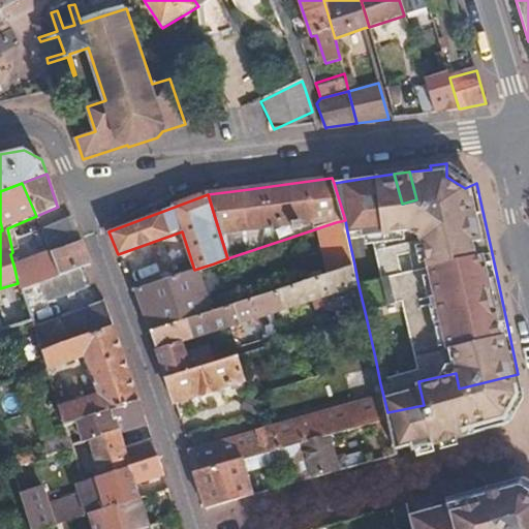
[(89,263),(72,219),(67,220),(41,230),(50,254),(58,275),(81,267),(89,263)]
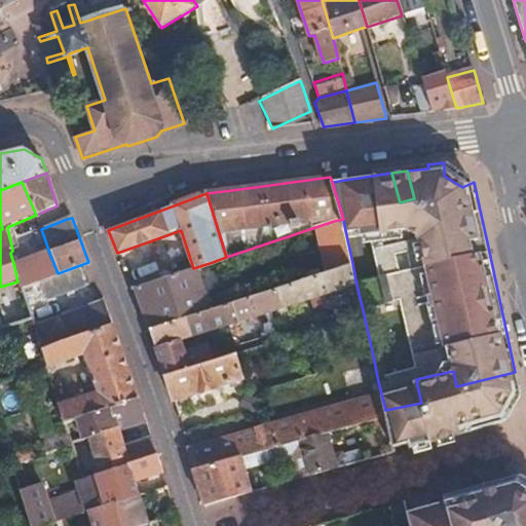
[(343,219),(334,221),(318,226),(328,271),(352,263),(345,230),(343,219)]
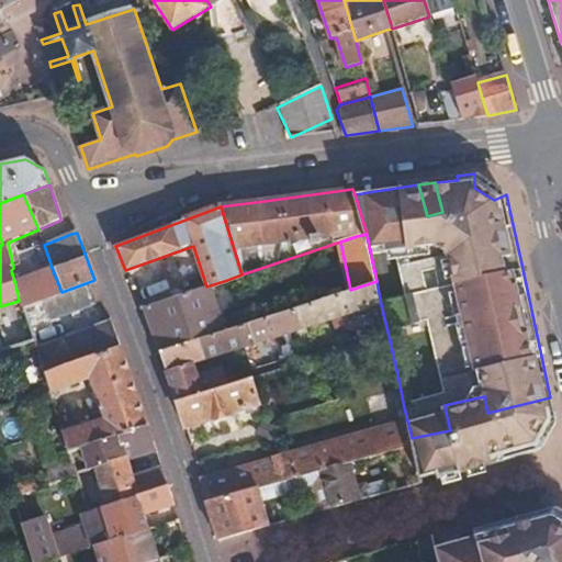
[(43,299),(62,292),(53,270),(15,285),(19,301),(21,306),(36,301),(43,299)]
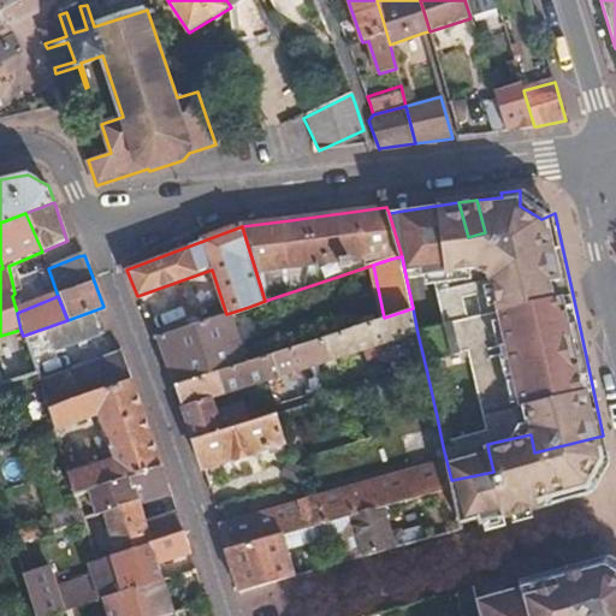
[(244,363),(231,321),(252,314),(249,307),(226,314),(158,337),(173,386),(244,363)]
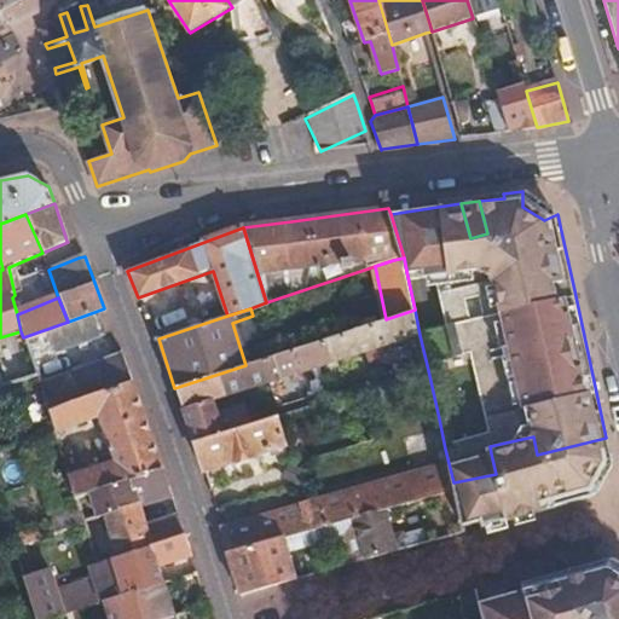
[(210,399),(393,341),(410,336),(414,356),(370,370),(371,374),(335,385),(340,397),(428,370),(420,335),(415,310),(386,319),(246,365),(174,388),(192,441),(247,424),(242,406),(215,414),(210,399)]
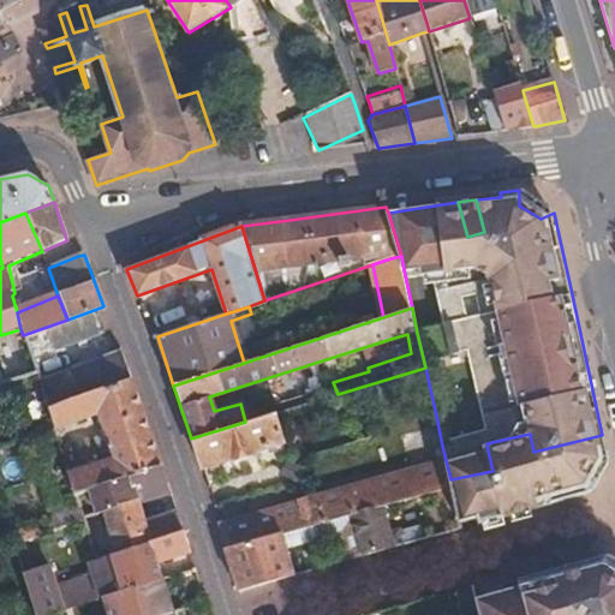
[(55,348),(102,332),(94,310),(67,320),(47,327),(55,348)]
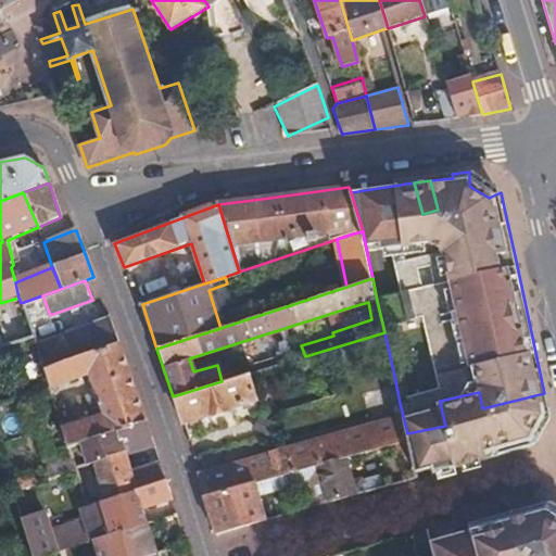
[(47,332),(36,298),(21,303),(24,314),(32,338),(47,332)]
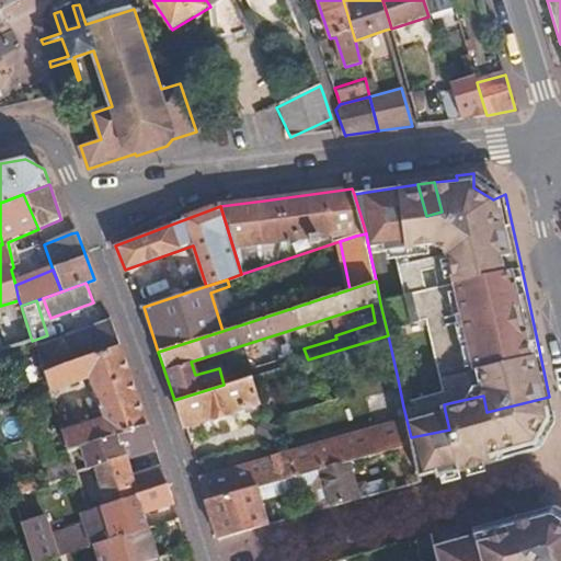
[(32,341),(24,317),(3,323),(9,347),(32,341)]
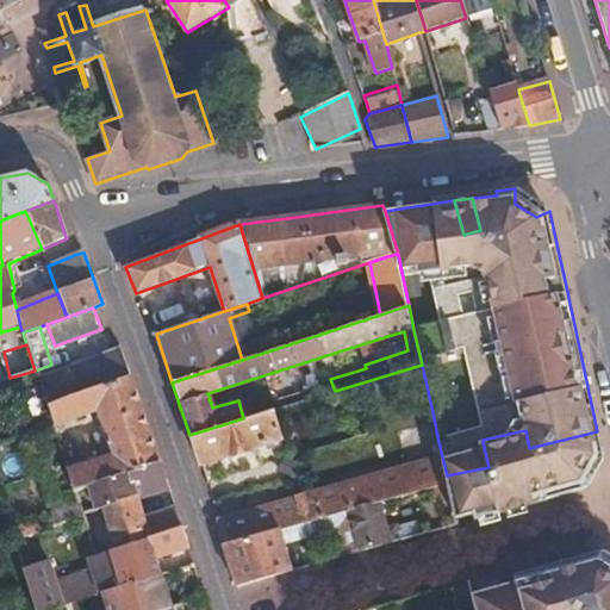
[(131,380),(120,349),(39,378),(45,396),(49,406),(131,380)]
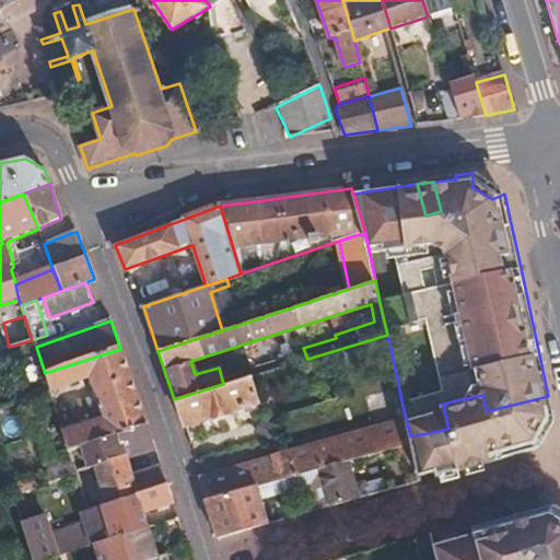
[(147,421),(129,372),(120,349),(45,373),(50,391),(86,380),(90,389),(94,388),(101,409),(97,410),(101,420),(61,431),(67,451),(81,446),(149,427),(147,421)]
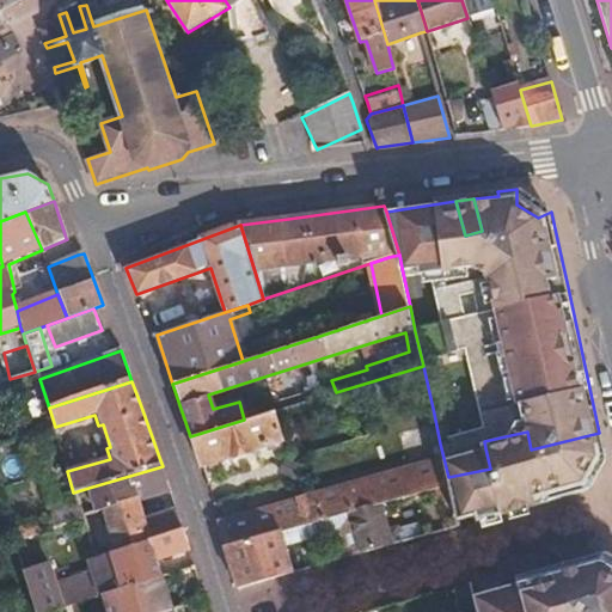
[(318,398),(316,390),(306,392),(308,401),(318,398)]
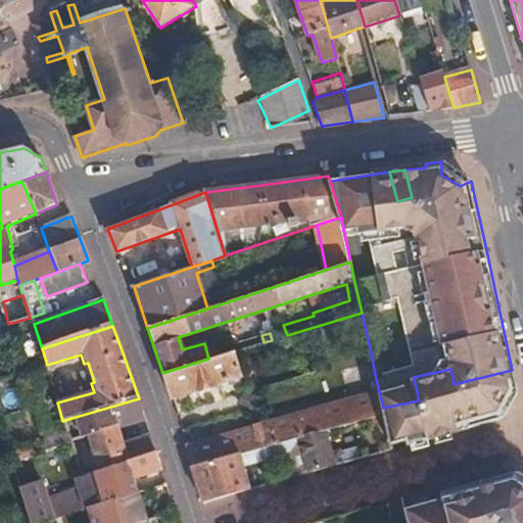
[(47,365),(42,348),(39,339),(20,345),(29,371),(47,365)]
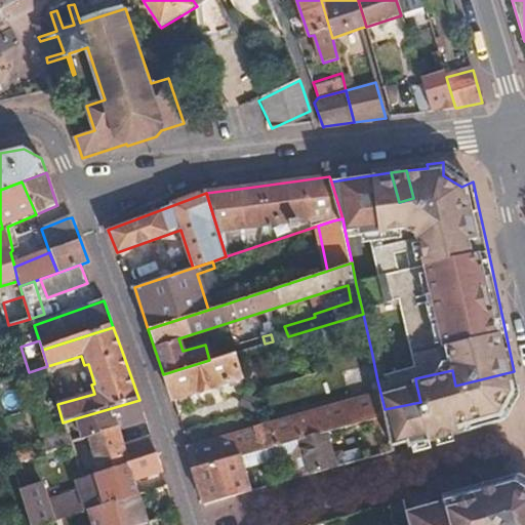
[(239,378),(232,354),(209,360),(163,374),(171,400),(239,378)]
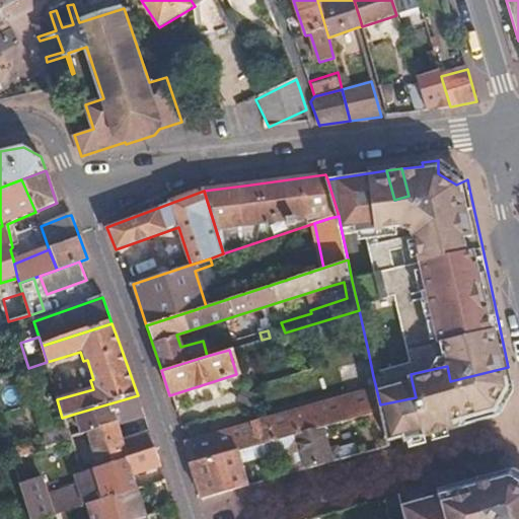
[(41,367),(43,374),(49,372),(47,366),(41,367)]
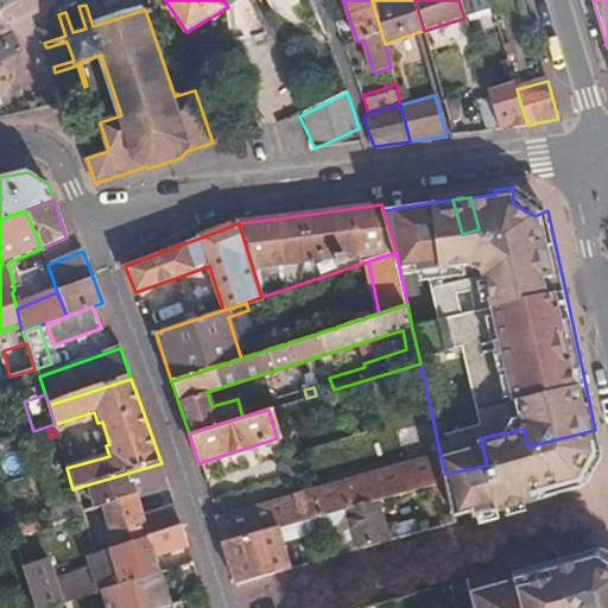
[(487,466),(597,441),(595,430),(527,447),(524,429),(507,432),(481,438),(482,445),(487,466)]
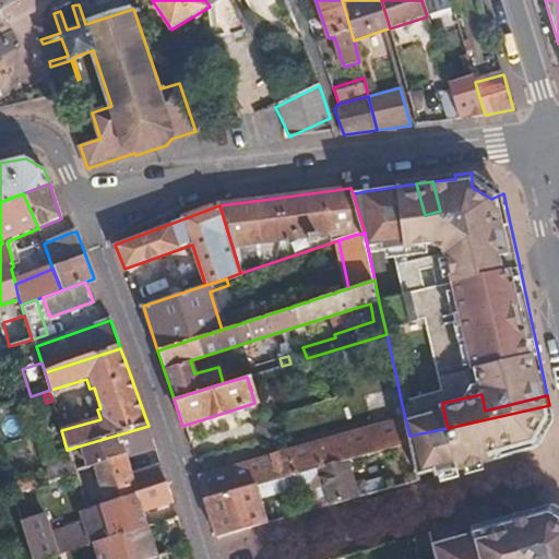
[(402,405),(371,414),(373,427),(271,456),(278,479),(300,473),(346,459),(411,441),(409,436),(402,405)]
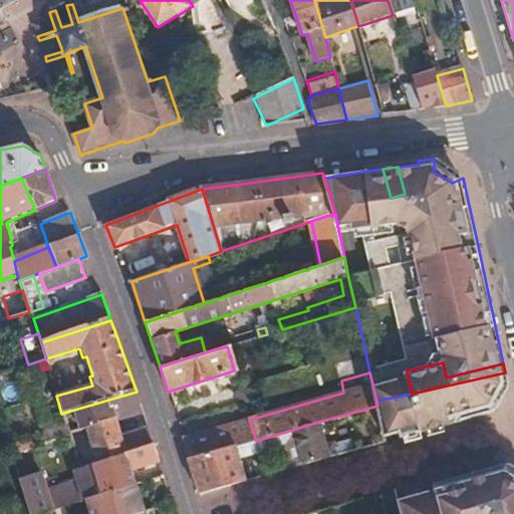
[(453,419),(490,409),(488,403),(486,396),(493,381),(500,380),(506,380),(505,372),(412,394),(419,426),(399,431),(400,435),(453,419)]
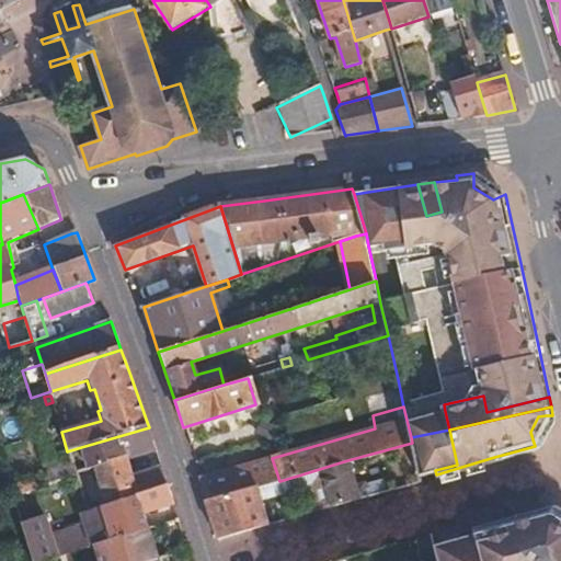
[(533,439),(546,415),(538,416),(530,432),(533,439)]
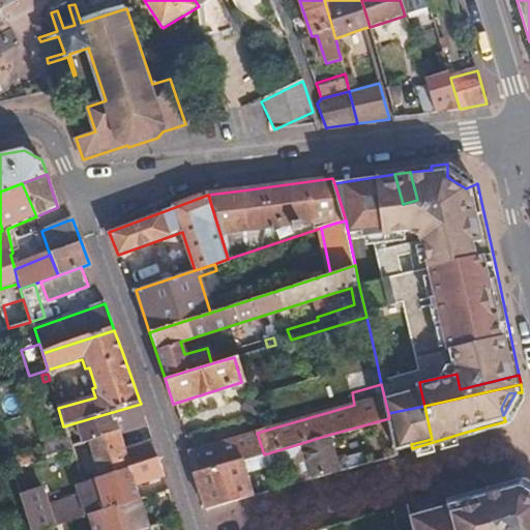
[(147,425),(141,404),(77,422),(84,445),(120,434),(147,425)]
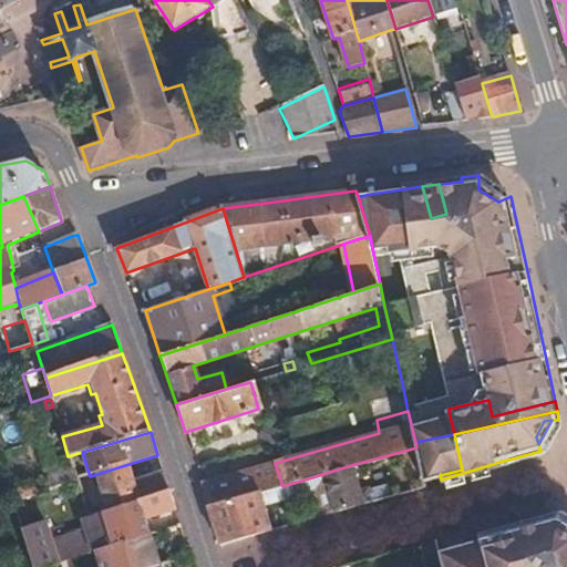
[(462,470),(454,434),(415,442),(416,447),(423,478),(440,475),(462,470)]
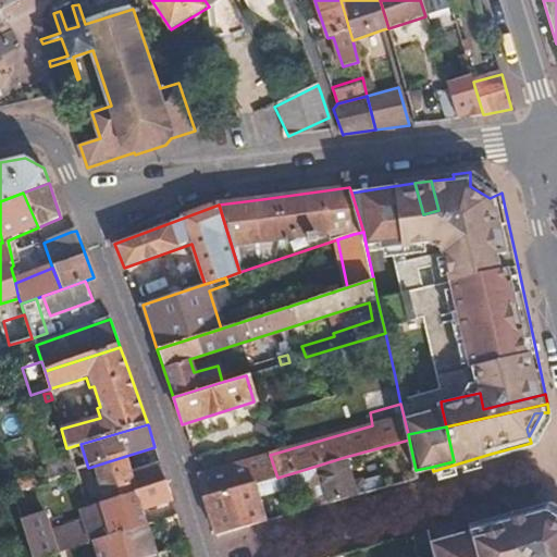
[(277,478),(270,455),(226,468),(233,490),(254,484),(277,478)]
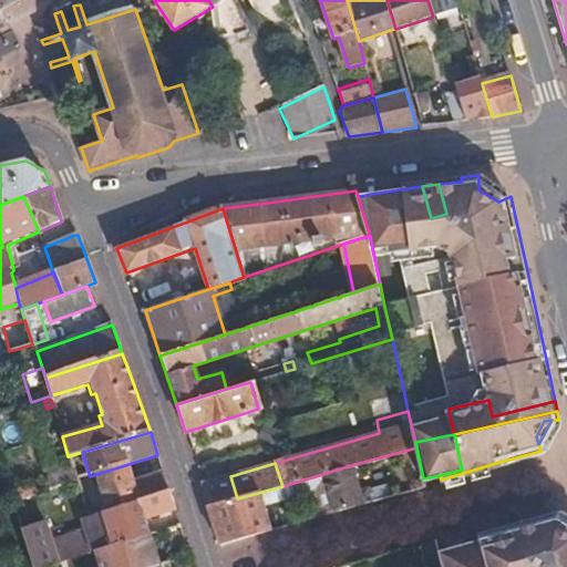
[(104,513),(168,490),(165,477),(163,470),(133,478),(129,464),(90,476),(91,482),(96,480),(103,500),(83,506),(86,518),(104,513)]
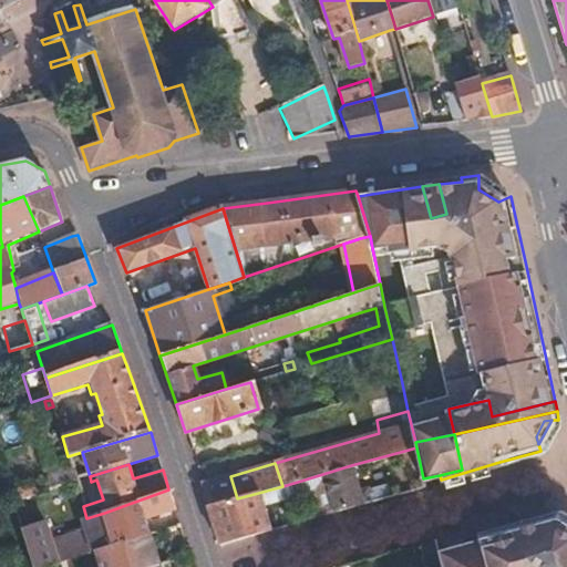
[(317,516),(361,503),(351,465),(305,480),(310,498),(317,516)]
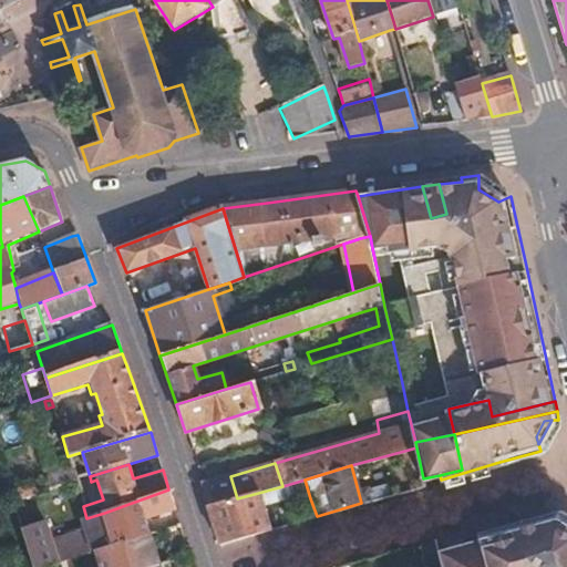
[(82,478),(80,468),(72,470),(75,481),(82,478)]
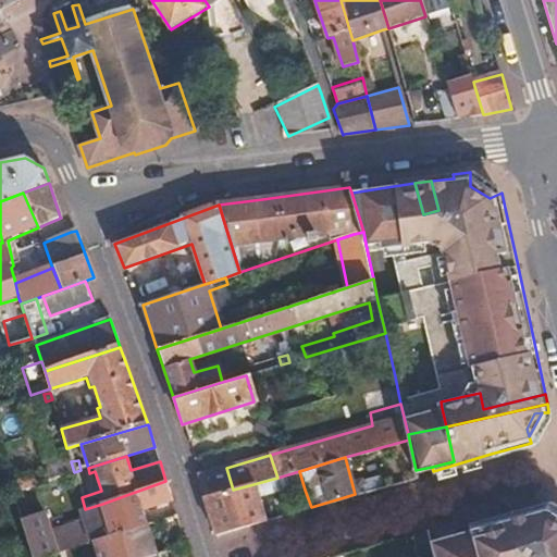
[(233,490),(226,468),(197,477),(203,498),(233,490)]
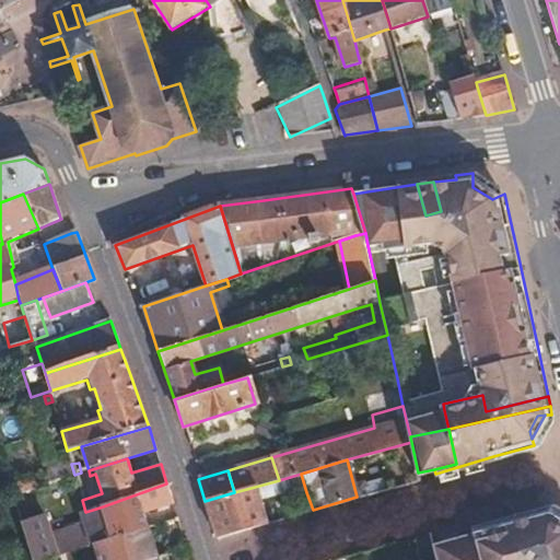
[(261,508),(306,492),(301,474),(279,480),(255,487),(261,508)]
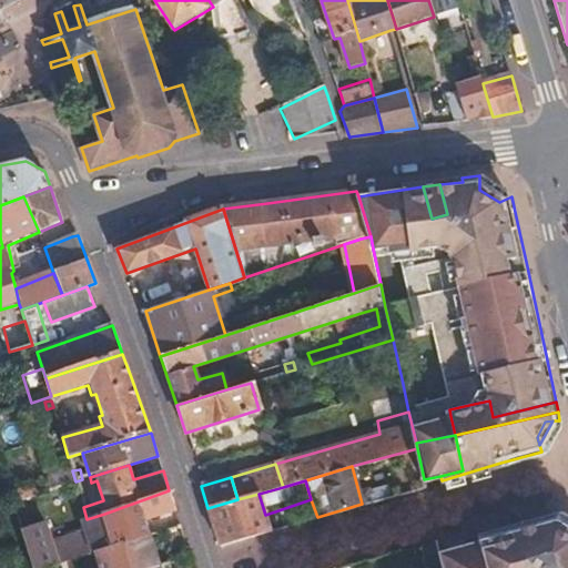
[(150,535),(144,519),(174,508),(169,490),(104,514),(108,524),(26,551),(30,567),(50,567),(94,554),(150,535)]
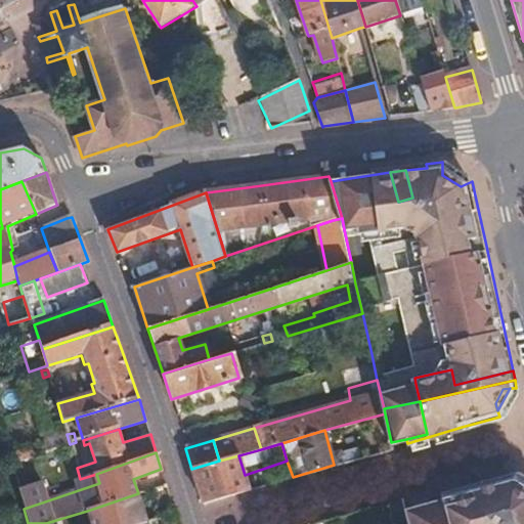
[(211,500),(250,489),(245,475),(238,455),(219,461),(191,469),(203,503),(211,500)]
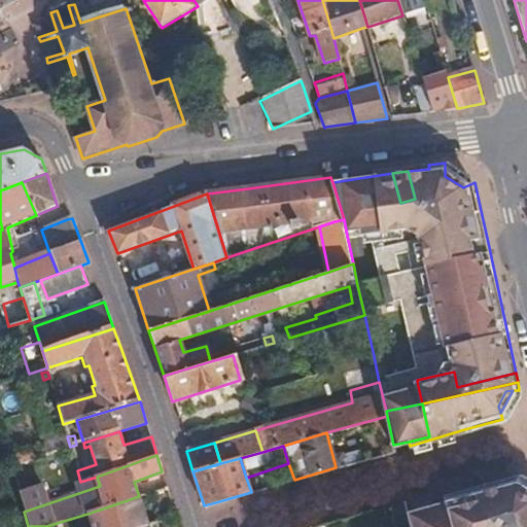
[(526,526),(526,491),(518,484),(516,476),(448,494),(449,498),(406,510),(410,526),(447,526),(448,526),(526,526)]
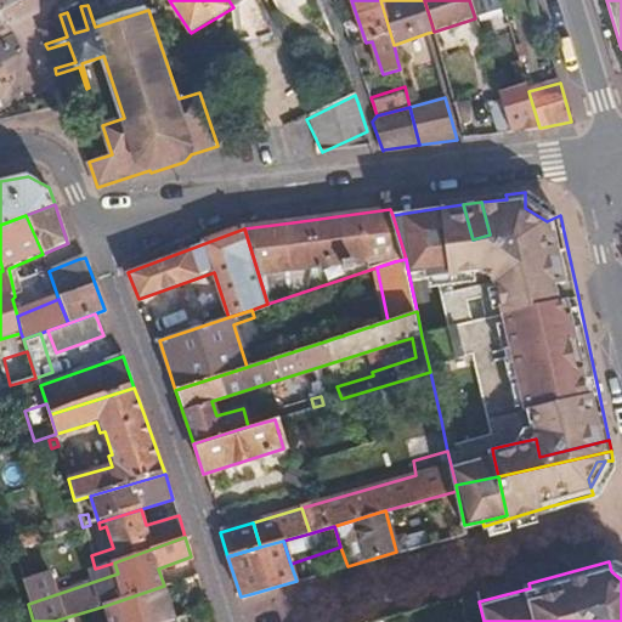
[(479,601),(530,588),(529,583),(478,595),(479,601)]
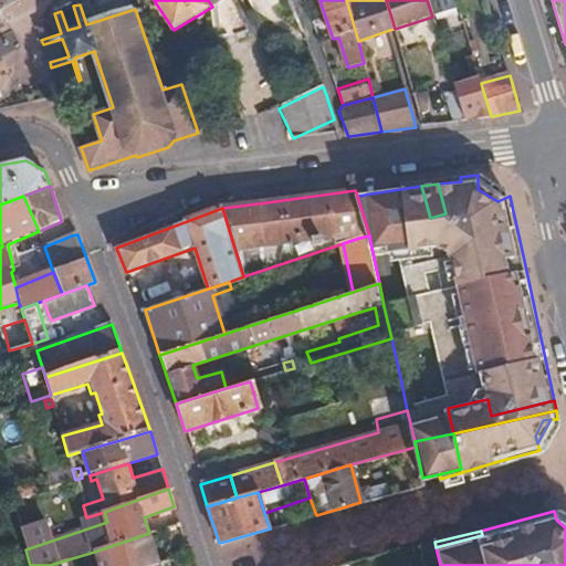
[(152,565),(158,564),(149,533),(94,552),(97,565),(152,565)]
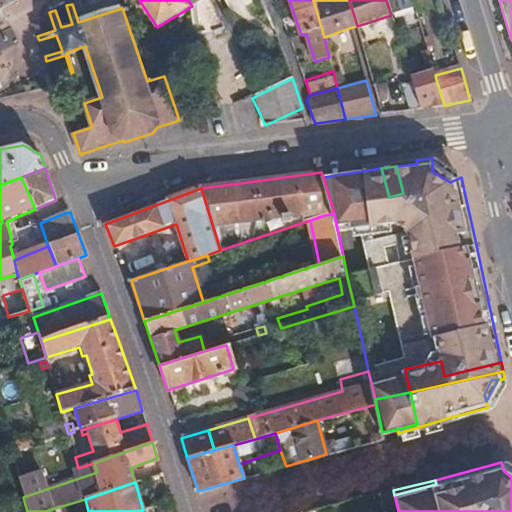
[(398,511),(394,495),(393,490),(393,487),(380,490),(386,511),(398,511)]
